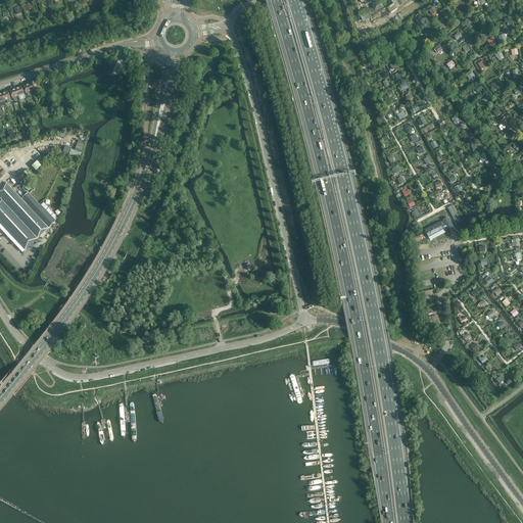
[(382,8),(380,2),(373,4),(375,10),(382,8)]
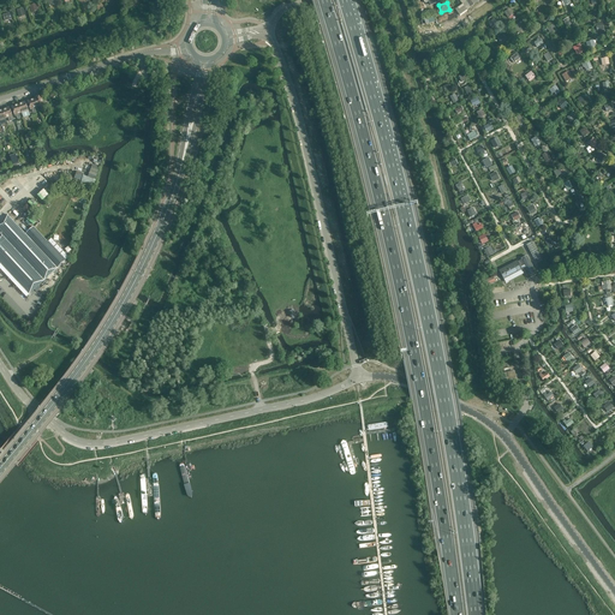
[(466,11),(461,5),(455,10),(459,16),(466,11)]
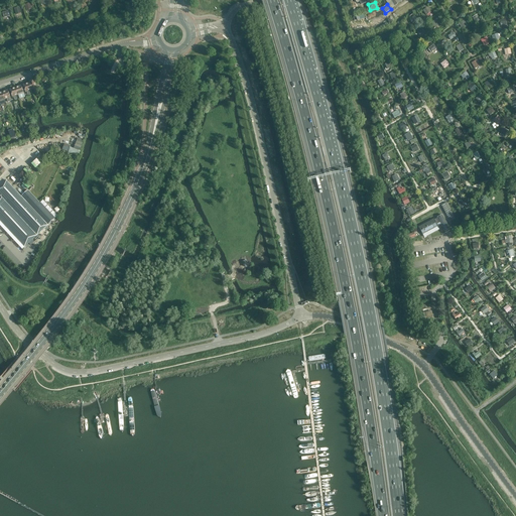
[(423,10),(427,16),(432,13),(428,7),(423,10)]
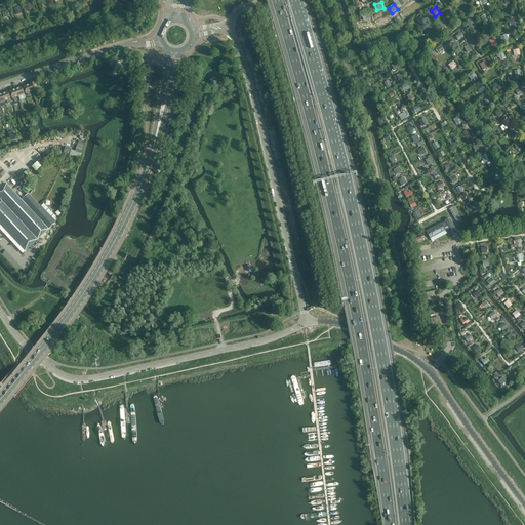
[(427,21),(421,13),(415,17),(421,25),(427,21)]
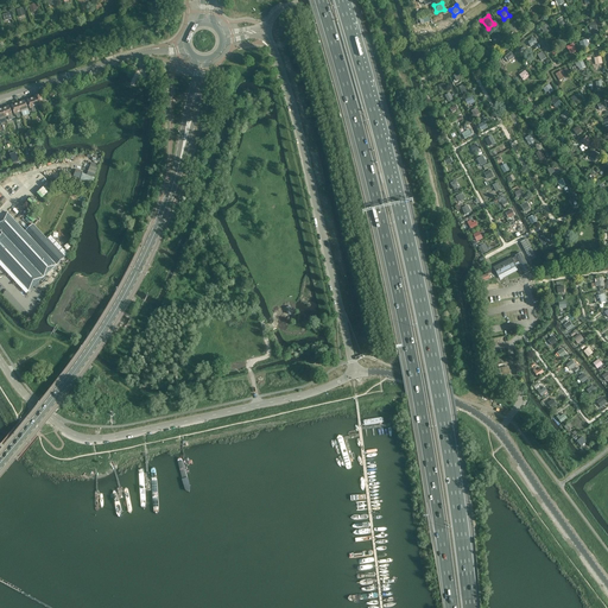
[(563,17),(557,20),(561,26),(567,24),(563,17)]
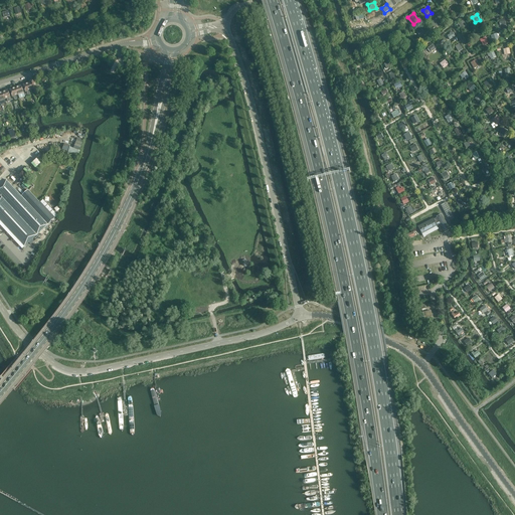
[(439,24),(435,18),(428,22),(433,29),(439,24)]
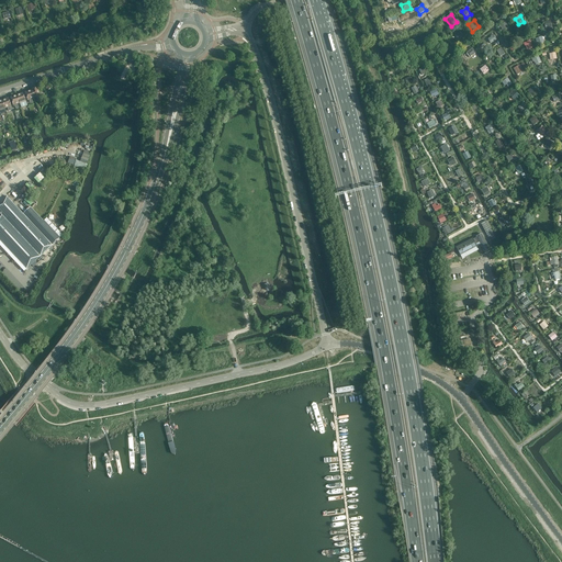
[(512,32),(505,22),(499,25),(505,35),(512,32)]
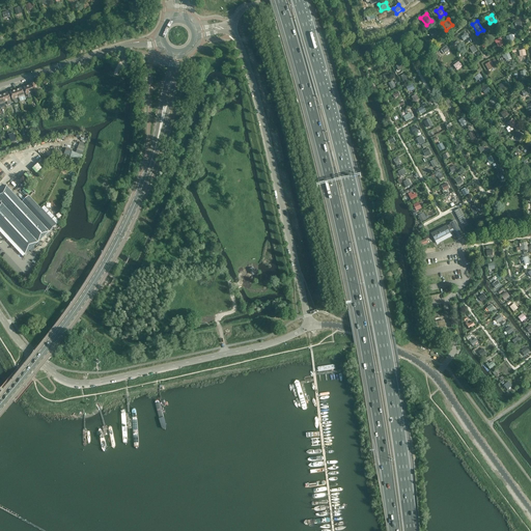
[(522,28),(521,21),(513,22),(514,29),(522,28)]
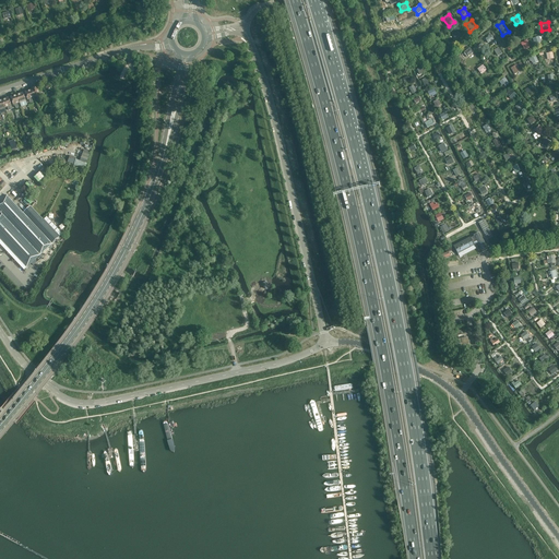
[(458,31),(453,35),(458,39),(462,35),(458,31)]
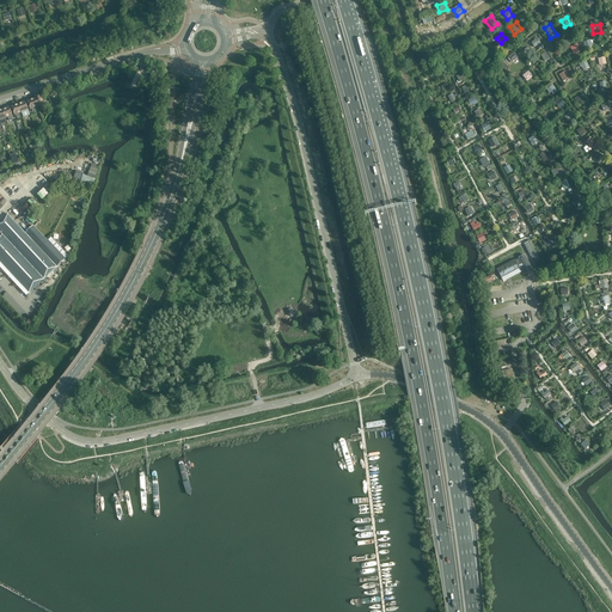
[(543,44),(538,37),(533,40),(534,42),(532,44),(536,49),(543,44)]
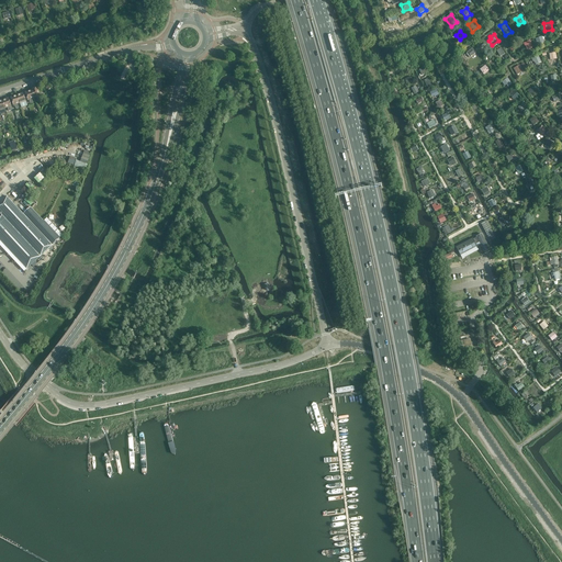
[(538,45),(544,43),(542,36),(536,38),(538,45)]
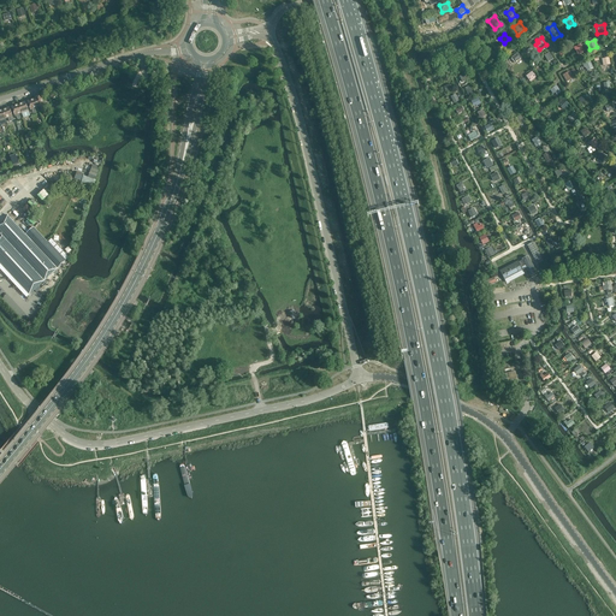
[(584,52),(579,43),(572,47),(576,55),(584,52)]
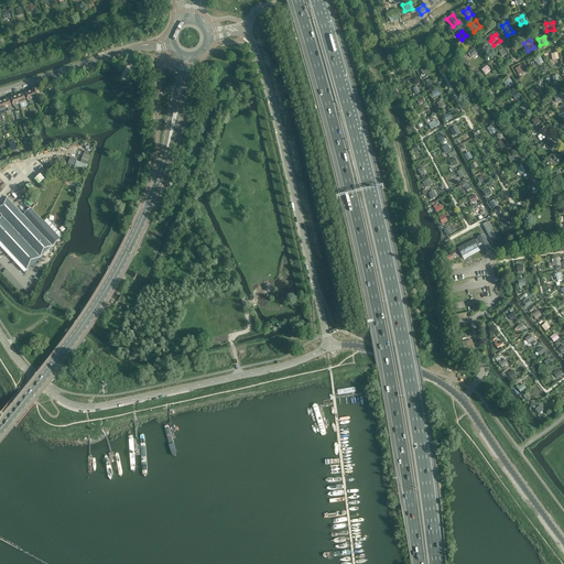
[(478,54),(475,49),(466,54),(469,60),(478,54)]
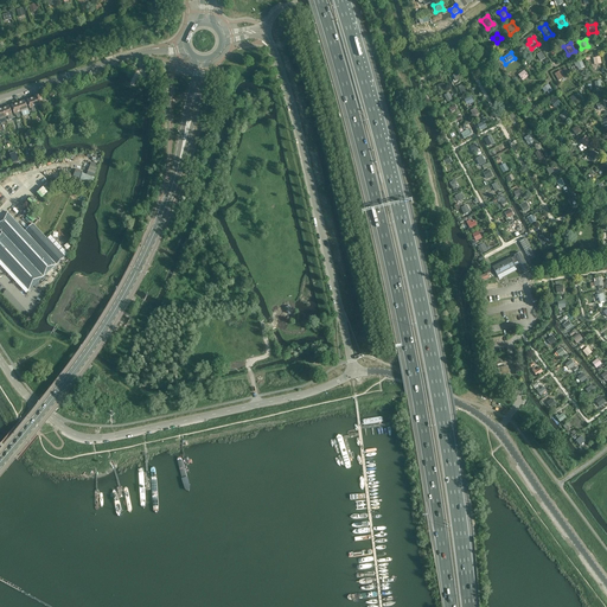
[(548,63),(540,52),(532,57),(541,68),(548,63)]
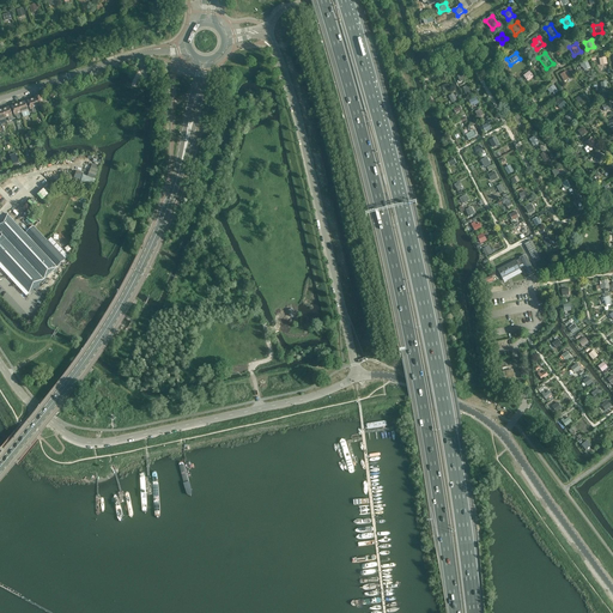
[(570,79),(566,70),(560,72),(565,82),(570,79)]
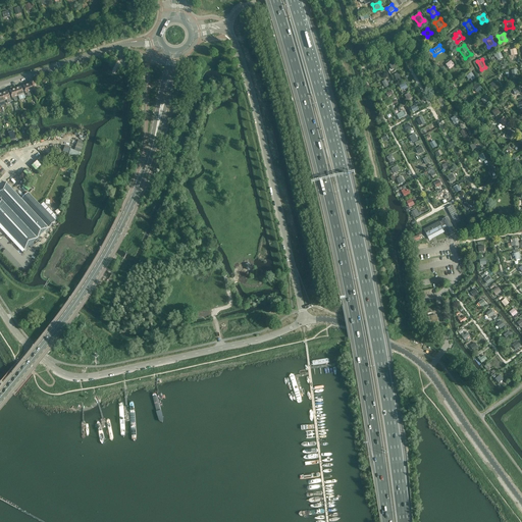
[(452,60),(446,63),(450,69),(455,65),(452,60)]
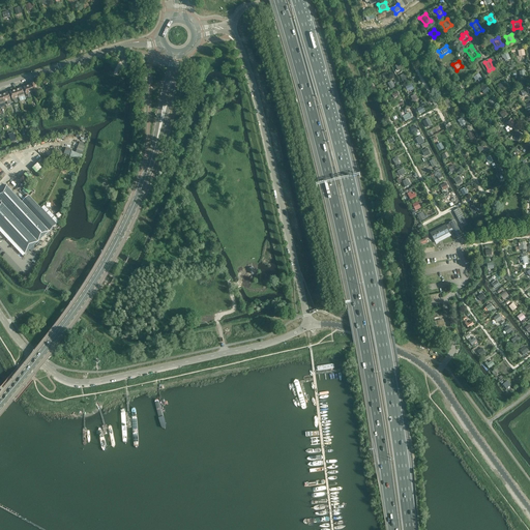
[(405,71),(401,63),(394,66),(398,75),(405,71)]
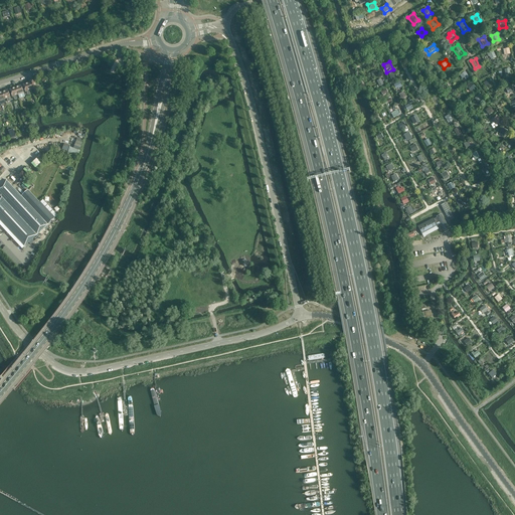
[(469,78),(464,71),(457,76),(463,83),(469,78)]
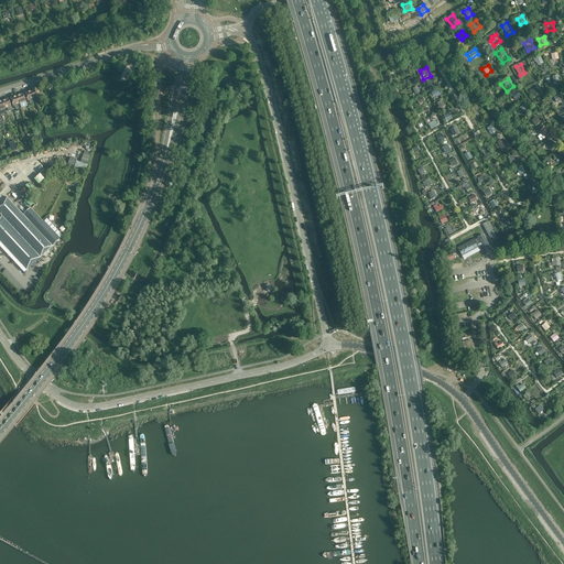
[(421,95),(416,87),(410,90),(414,98),(421,95)]
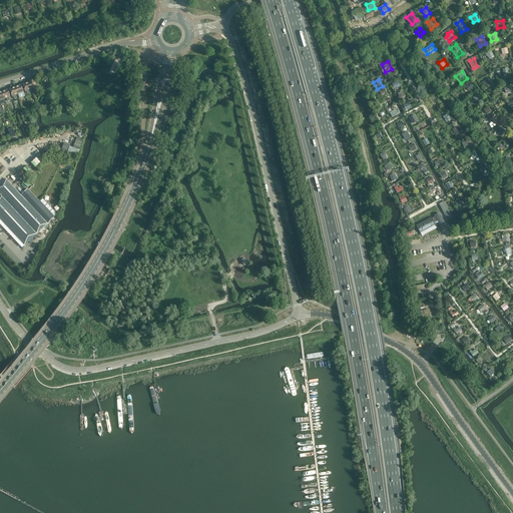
[(37,88),(34,80),(29,82),(31,90),(33,89),(34,92),(37,91),(36,88),(37,88)]
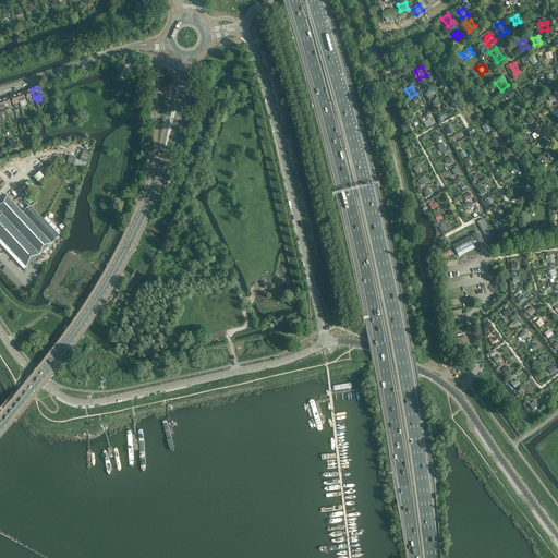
[(530,87),(523,91),(528,97),(534,93),(530,87)]
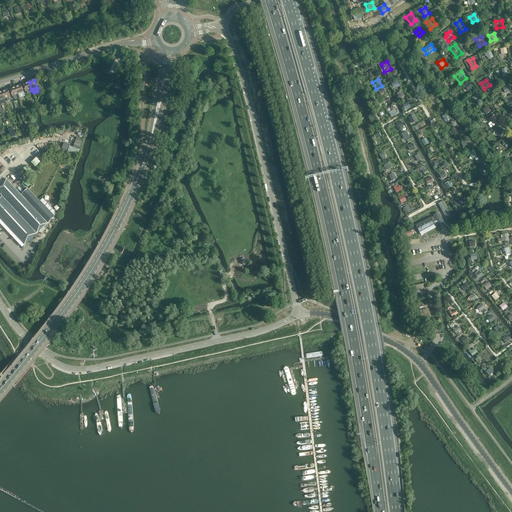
[(31,90),(29,82),(23,84),(26,92),(27,91),(28,95),(30,94),(29,90),(31,90)]
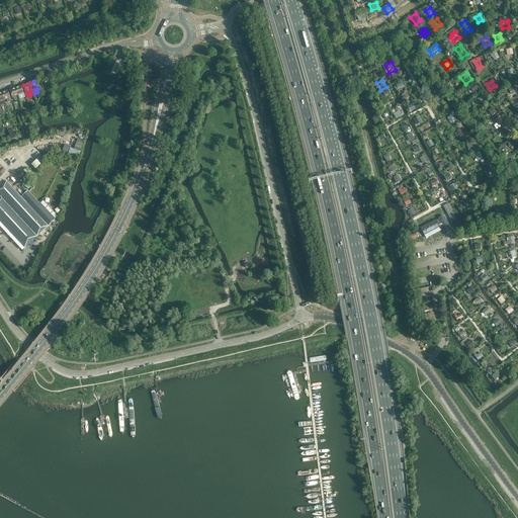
[(406,87),(403,83),(397,86),(399,91),(406,87)]
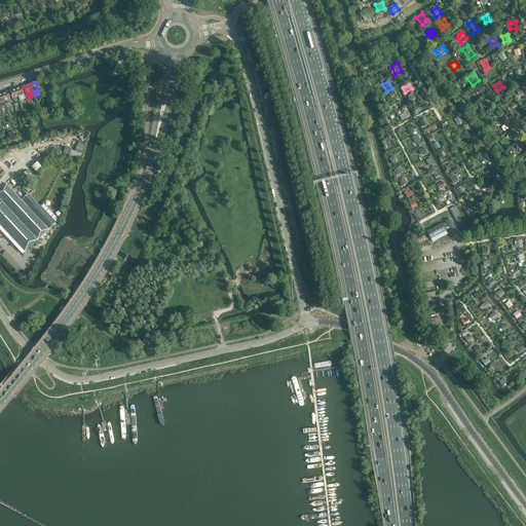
[(482,94),(486,88),(482,84),(478,89),(482,94)]
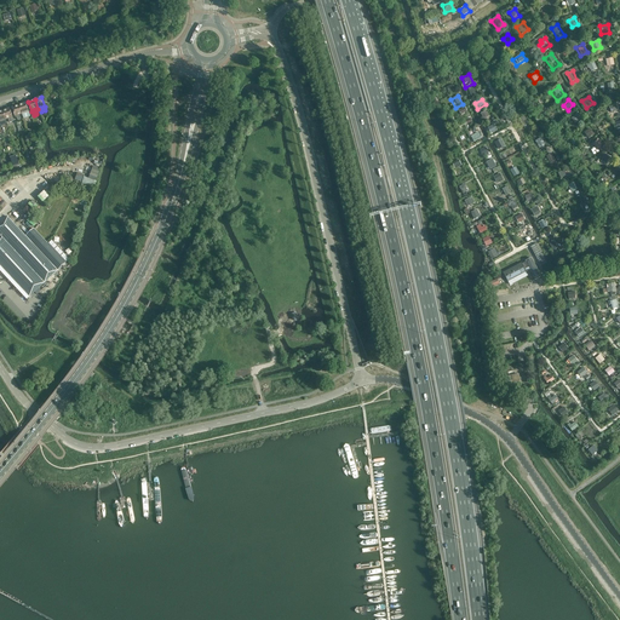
[(29,112),(26,103),(18,105),(22,114),(24,114),(26,118),(29,116),(27,113),(29,112)]
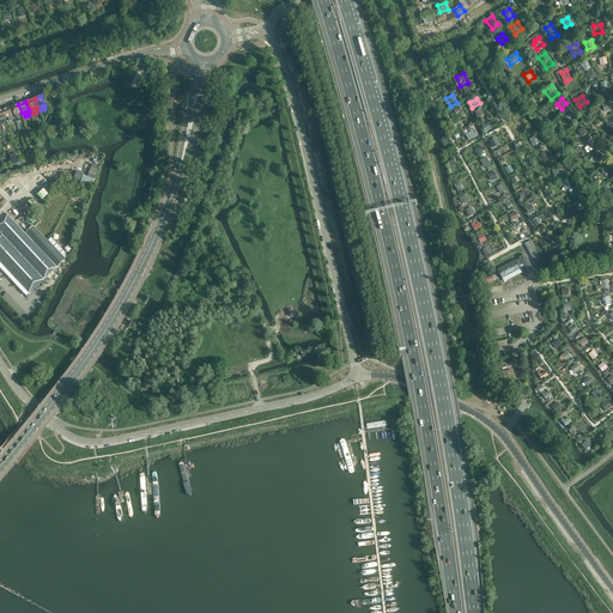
[(22,113),(18,104),(12,107),(14,115),(16,115),(18,119),(20,117),(19,114),(22,113)]
